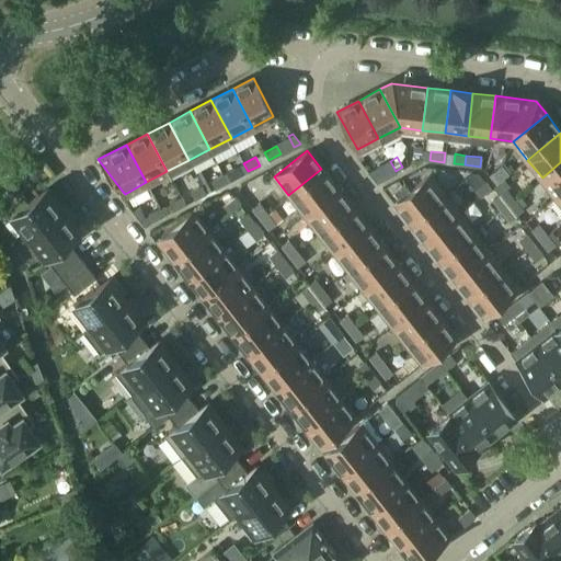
[(381,163),(388,175),(396,172),(396,171),(390,161),(389,160),(381,163)]
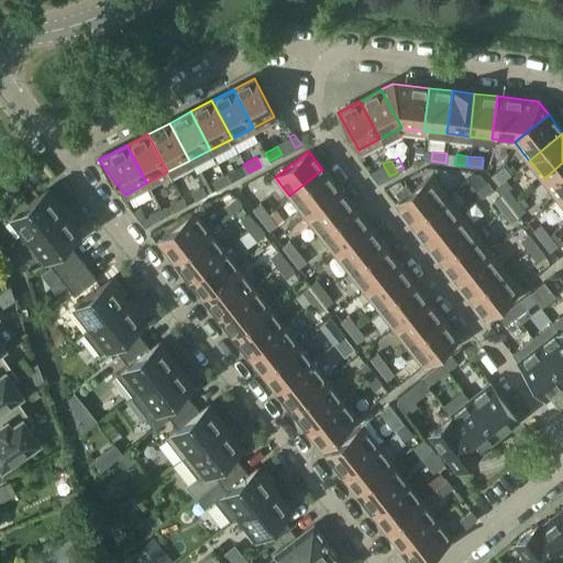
[(562,163),(544,178),(559,197),(562,194),(562,163)]
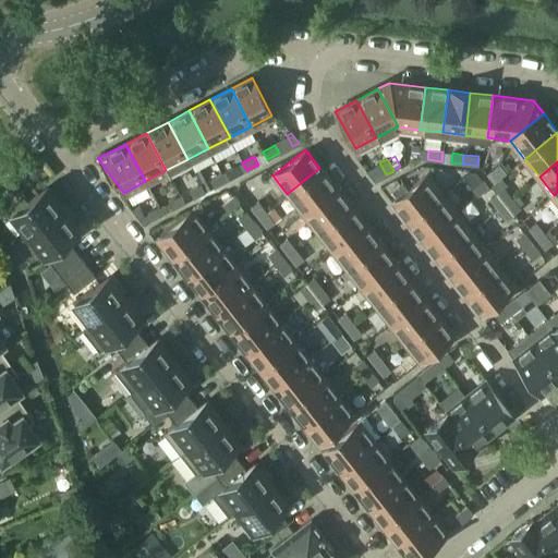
[(221,173),(226,181),(238,176),(233,167),(221,173)]
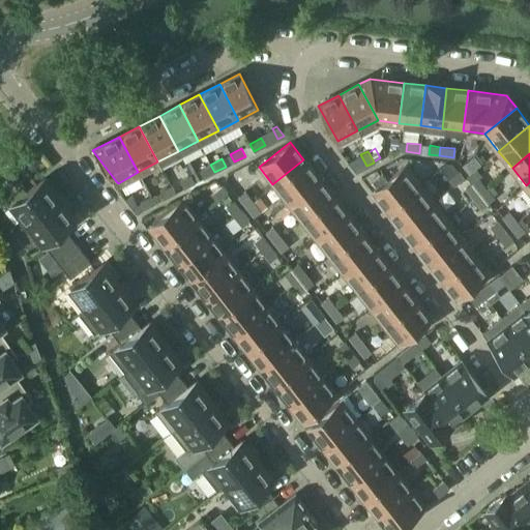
[(303,159),(272,184),(287,202),(318,177),(303,159)]
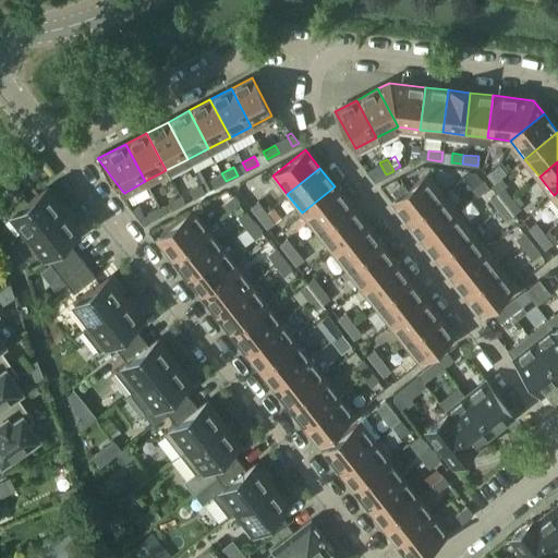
[(209,179),(214,187),(226,181),(221,173),(209,179)]
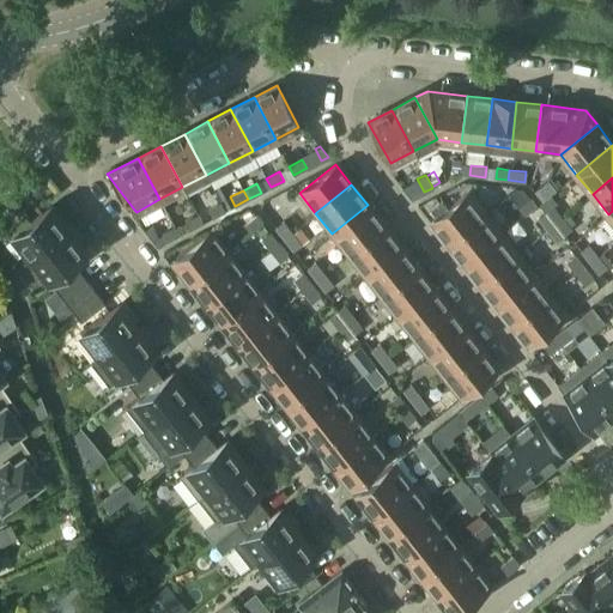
[(432,219),(432,220),(448,241),(484,212),(468,192),(447,207),(441,200),(430,210),(436,217),(432,219)]
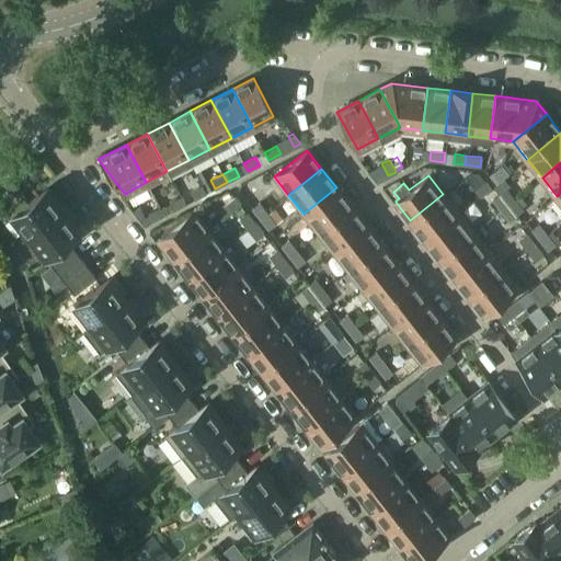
[(479,197),(490,189),(484,182),(473,190),(479,197)]
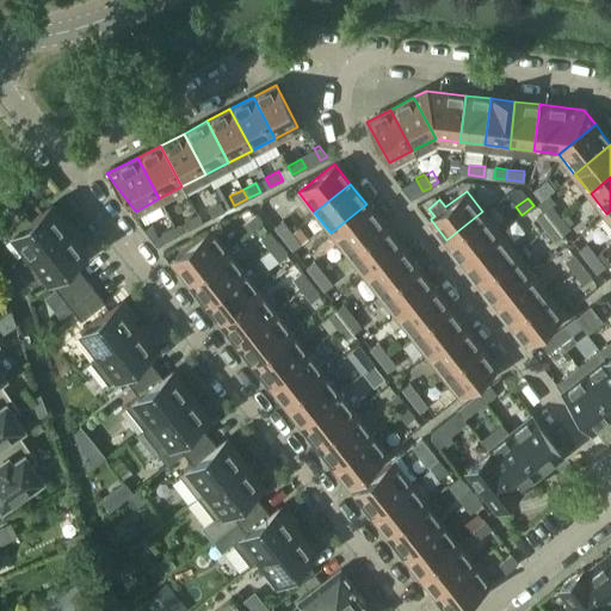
[(207,208),(211,217),(224,210),(220,202),(207,208)]
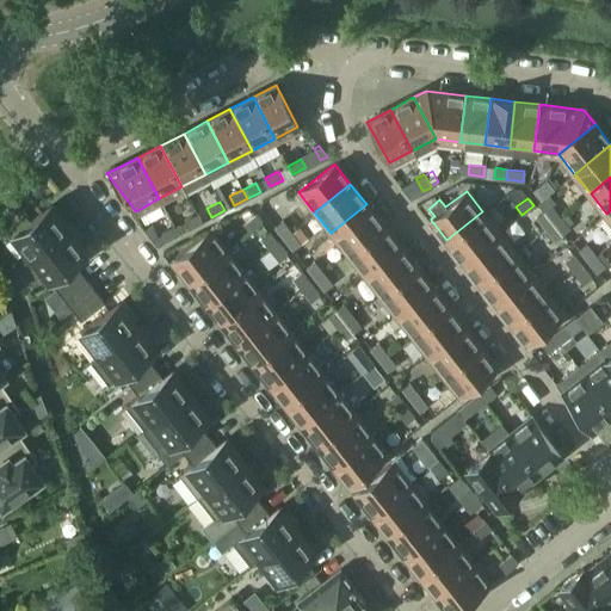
[(366,204),(331,233),(346,253),(382,226),(366,204)]
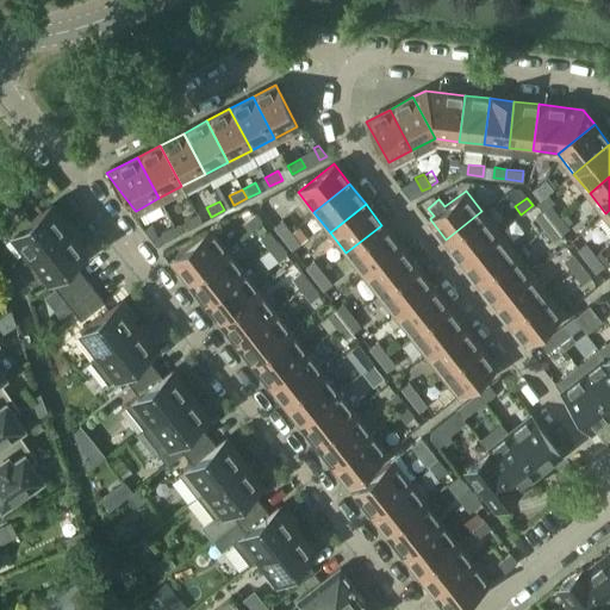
[(12,232),(30,256),(68,226),(53,205),(42,213),(39,211),(30,219),(25,213),(11,224),(16,230),(12,232)]
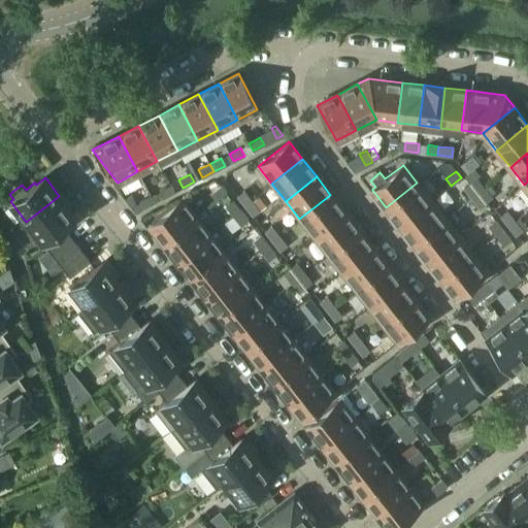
[(476,193),(483,188),(474,178),(468,184),(476,193)]
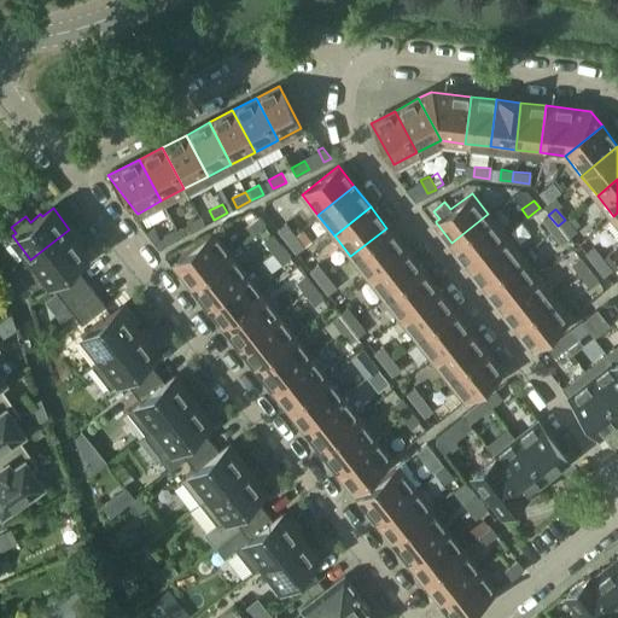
[(488,214),(452,243),(468,263),(505,234),(488,214)]
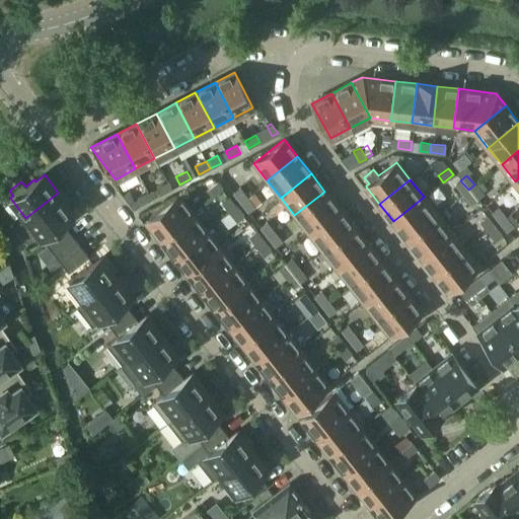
[(454,186),(462,195),(468,190),(460,180),(454,186)]
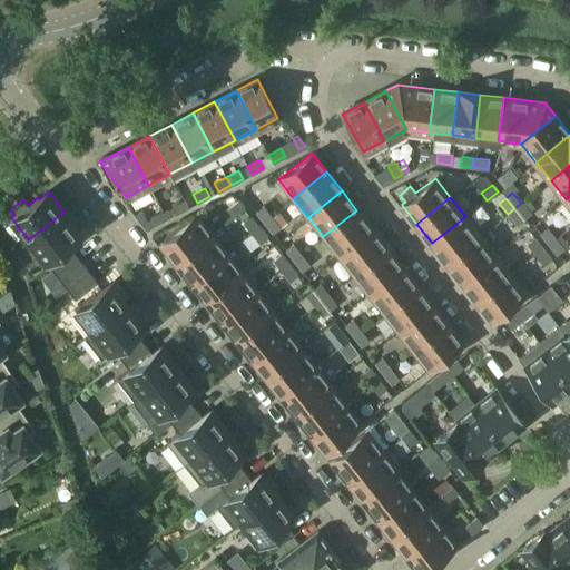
[(172,205),(176,214),(188,207),(184,199),(172,205)]
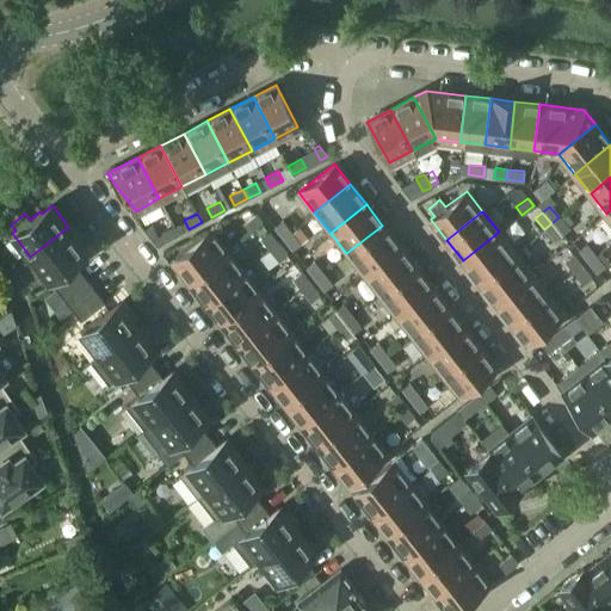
[(251,234),(263,224),(257,216),(245,226),(251,234)]
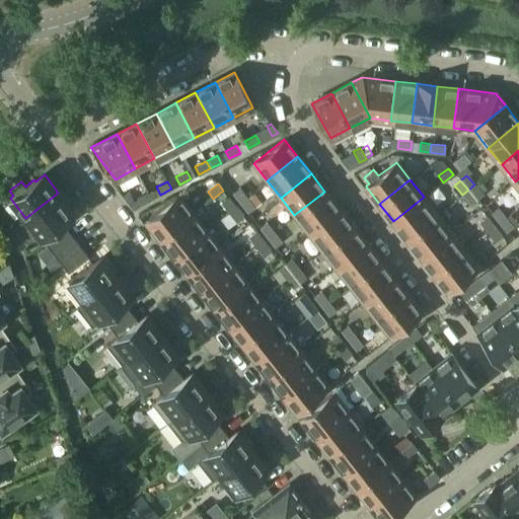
[(474,184),(468,190),(476,199),(476,200),(483,194),(474,184)]
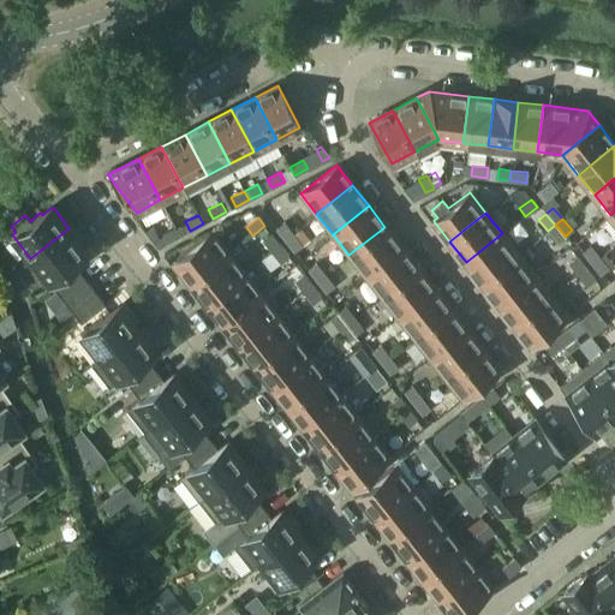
[(278,230),(286,242),(293,236),(285,225),(278,230)]
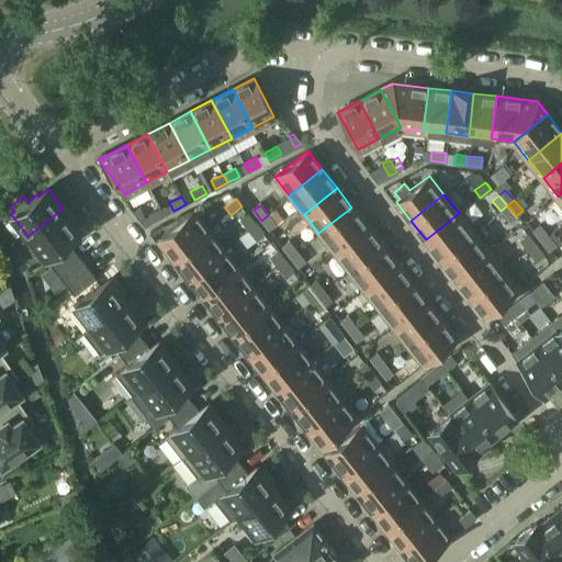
[(516,216),(516,215),(507,205),(501,211),(509,222),(516,216)]
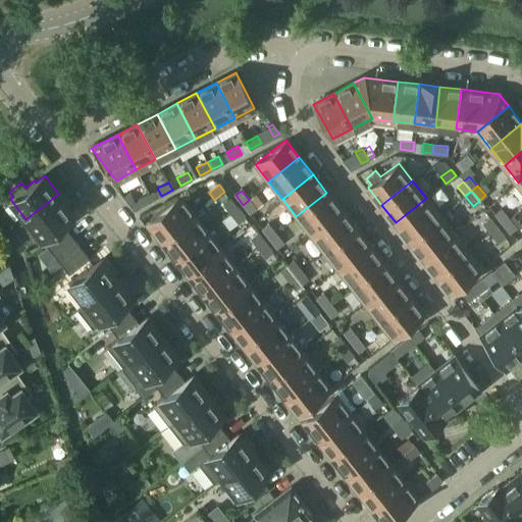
[(138,199),(142,206),(153,200),(149,193),(138,199)]
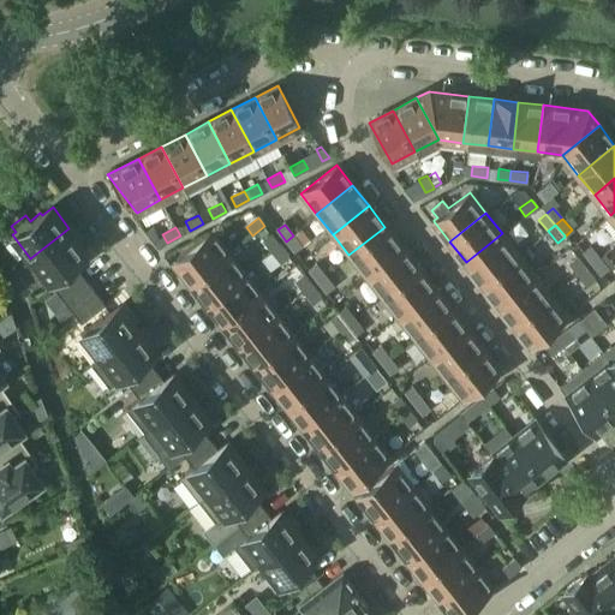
[(384,227),(348,255),(365,275),(400,248),(384,227)]
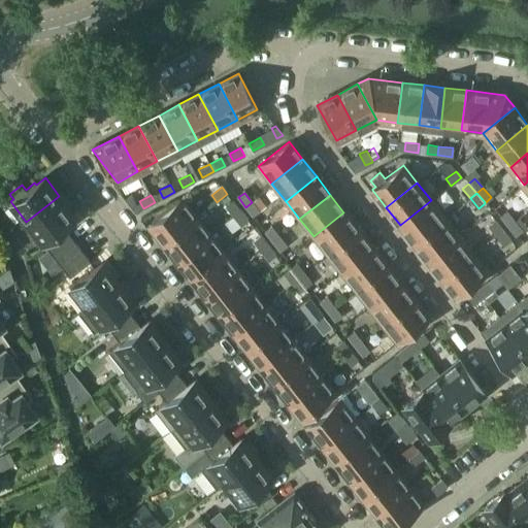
[(59,196),(26,222),(41,241),(66,223),(64,221),(73,213),(59,196)]
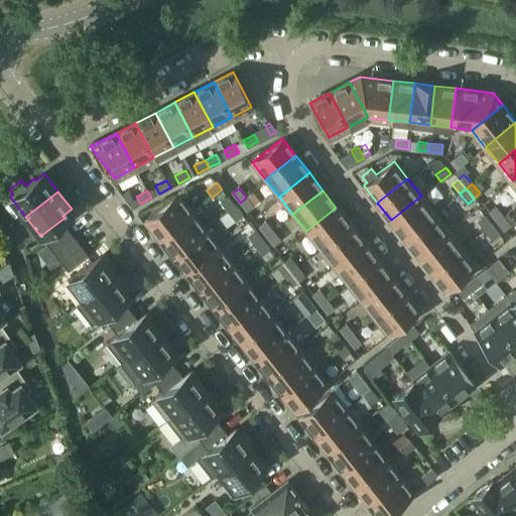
[(176,194),(142,221),(155,238),(189,212),(176,194)]
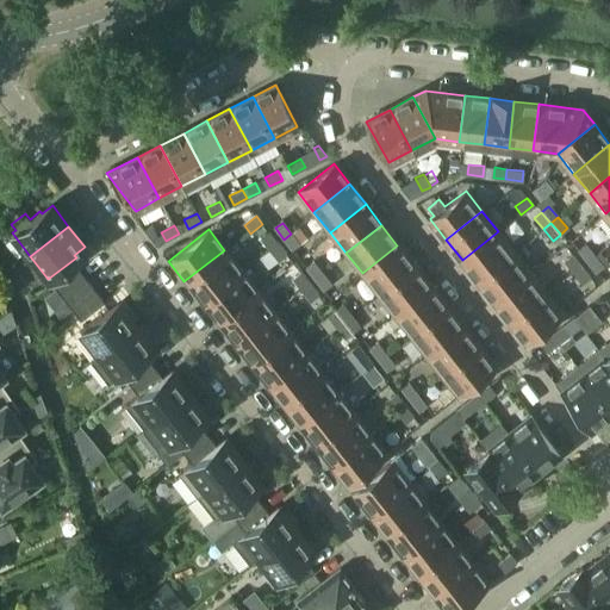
[(498,231),(462,260),(478,280),(514,253),(498,231)]
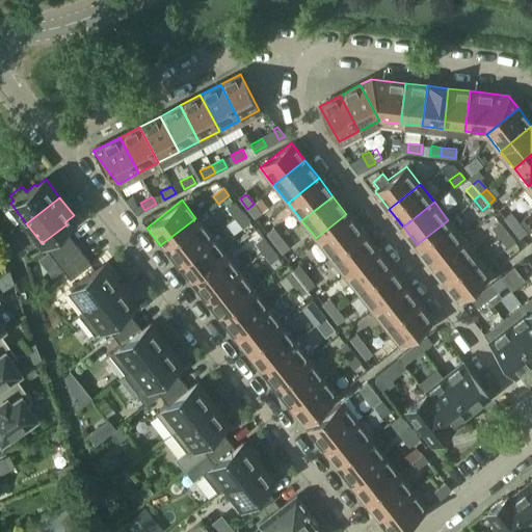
[(229,208),(236,218),(242,213),(235,203),(229,208)]
